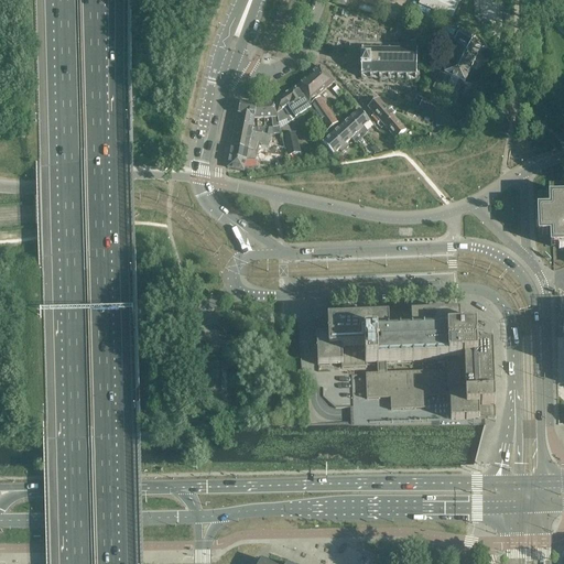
[(462,0),(404,0),(409,1),(409,0),(454,20),(462,0)]
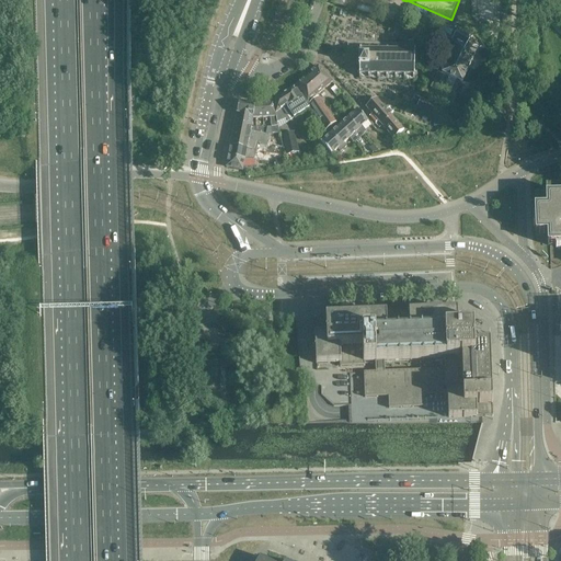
[(481,0),(482,18),(502,16),(501,0),(481,0)]
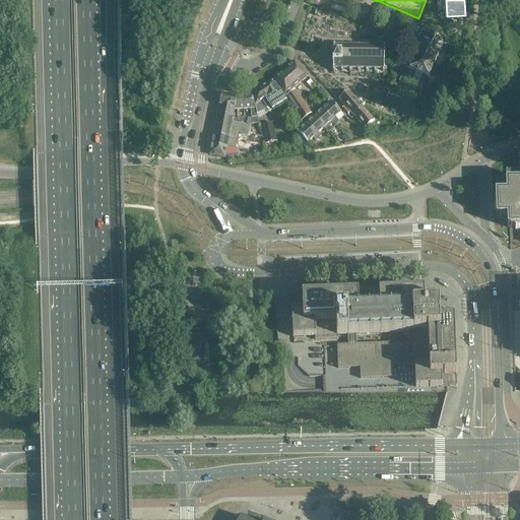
[(420,29),(414,25),(410,23),(405,31),(405,37),(412,41),(417,39),(421,30),(420,29)]
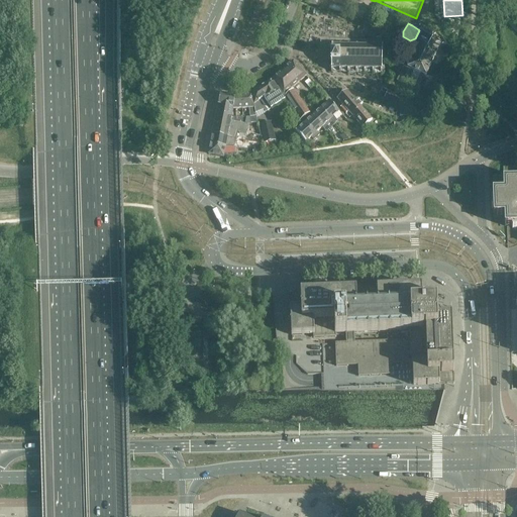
[(426,76),(441,43),(433,37),(435,34),(423,26),(416,37),(420,39),(407,68),(414,71),(426,76)]
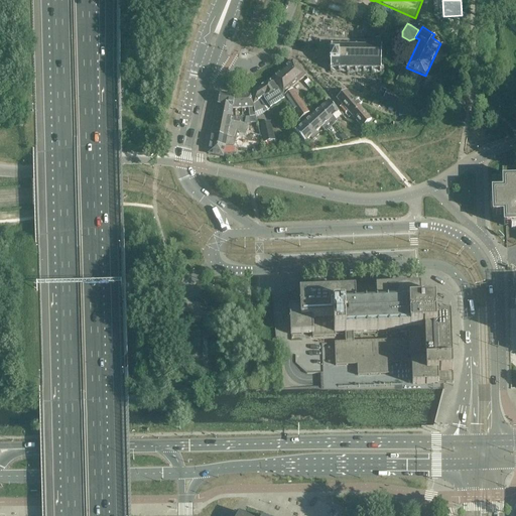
[(384,59),(384,57),(382,57),(382,48),(384,48),(384,47),(382,47),(382,44),(380,44),(380,46),(374,46),(374,44),(372,44),(372,46),(366,46),(366,44),(364,44),(364,46),(357,46),(358,44),(356,44),(356,46),(349,46),(349,43),(348,43),(348,46),(341,46),(341,43),(340,43),(339,45),(333,45),(333,43),(331,43),(331,45),(329,45),(329,47),(331,47),(331,55),(329,54),(329,59),(331,59),(331,68),(328,68),(328,69),(331,69),(331,72),(332,72),(333,69),(339,70),(339,72),(341,72),(341,70),(347,70),(347,72),(349,72),(349,70),(355,70),(355,72),(357,72),(357,70),(363,70),(363,72),(365,73),(365,70),(372,70),(372,73),(373,73),(373,70),(380,71),(380,73),(381,73),(381,70),(384,71),(384,69),(381,69),(382,59),(384,59)]
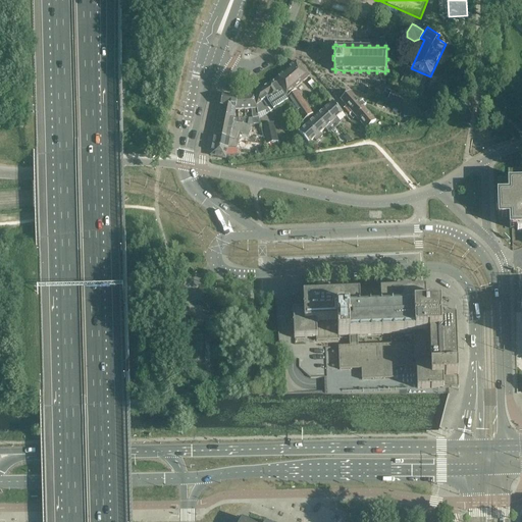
[(285,97),(309,76),(297,62),(275,81),(285,97)]
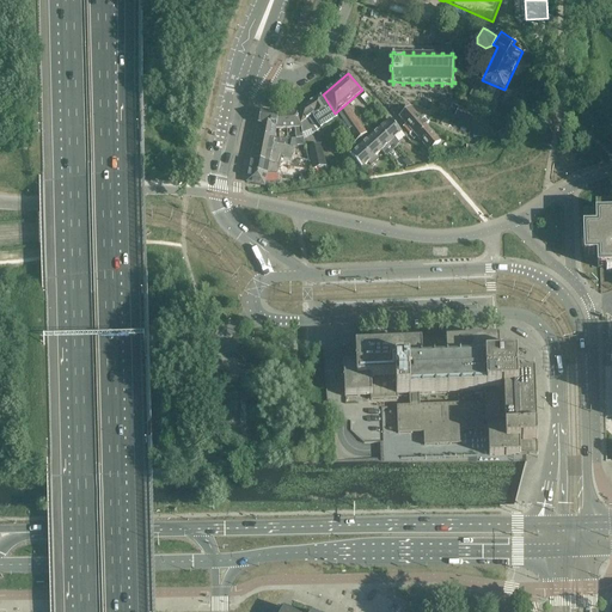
[(484,97),(490,84),(482,80),(476,93),(484,97)]
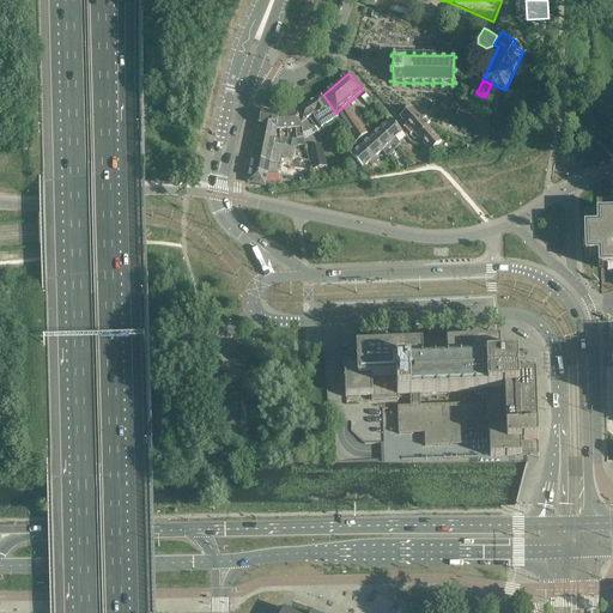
[(315,134),(338,119),(322,96),(298,111),(302,128),(304,138),(305,146),(317,143),(315,134)]
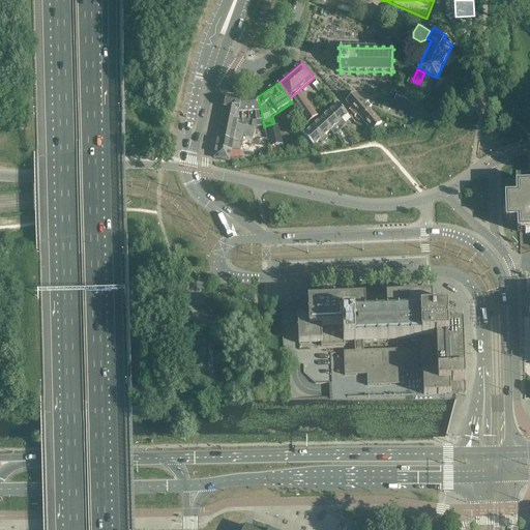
[(413,100),(415,95),(407,91),(405,96),(413,100)]
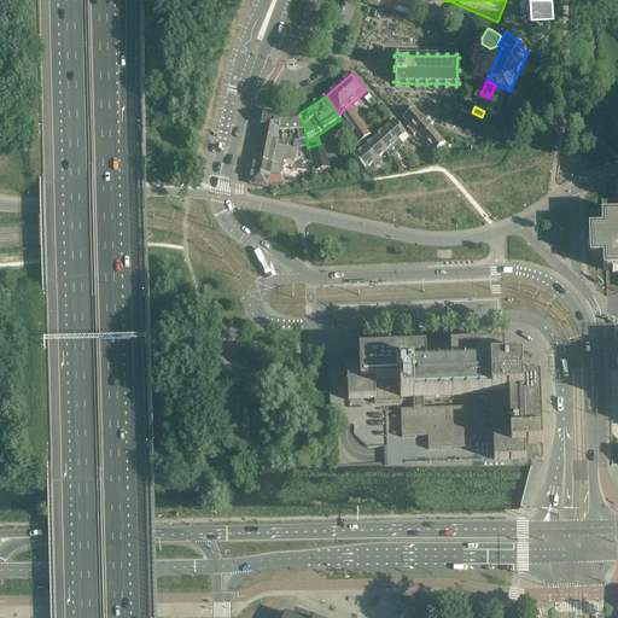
[(369,135),(350,108),(339,116),(359,145),(369,135)]
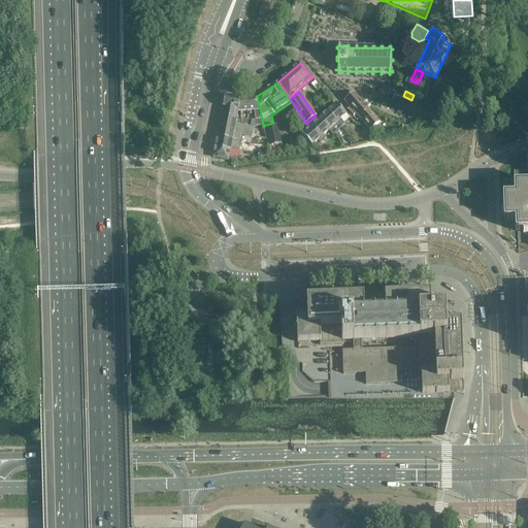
[(354,92),(344,100),(360,118),(369,110),(354,92)]
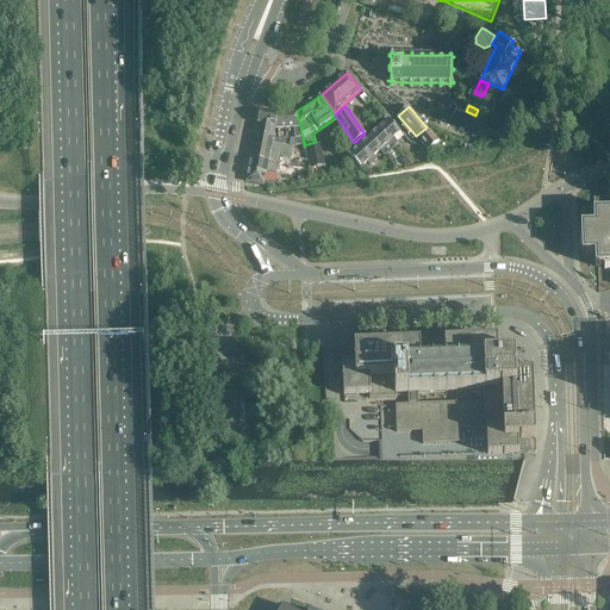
[(454,116),(471,124),(474,117),(458,109),(454,116)]
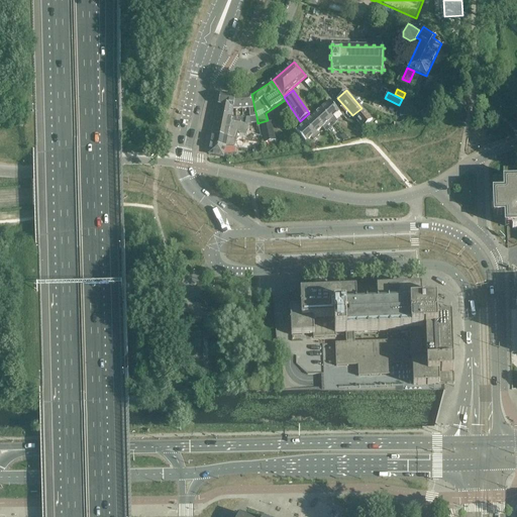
[(254,108),(251,94),(243,95),(242,109),(249,108),(254,108)]
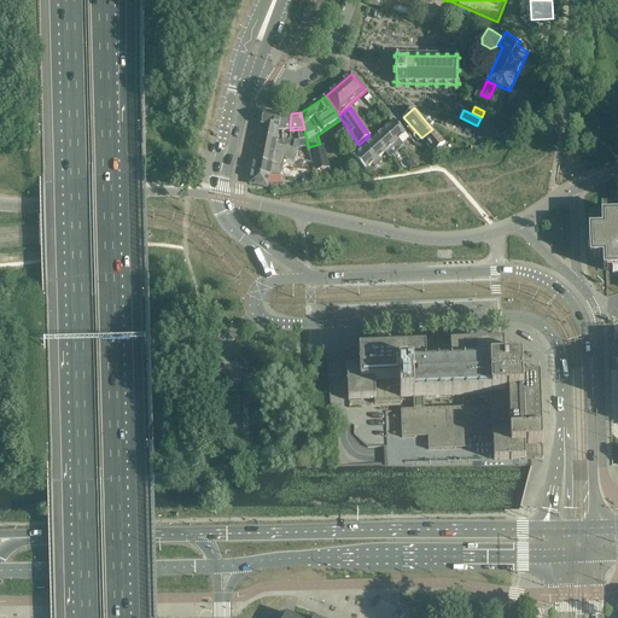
[(279,129),(281,115),(263,114),(261,126),(279,129)]
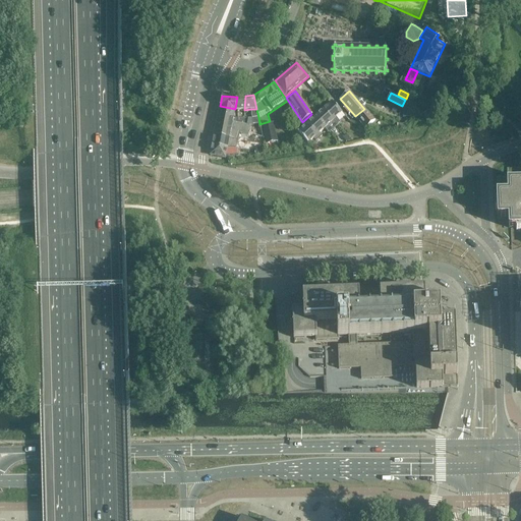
[(244,110),(245,96),(237,97),(235,109),(235,110),(237,110),(241,110),(244,110)]
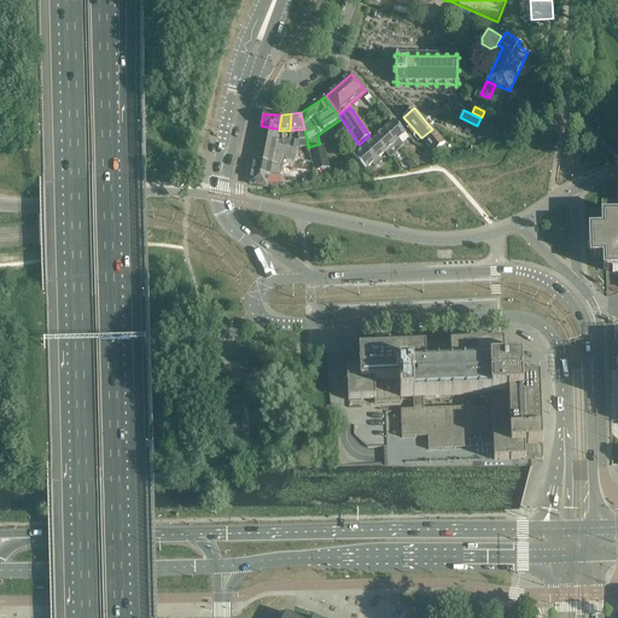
[(398,140),(406,134),(394,121),(384,130),(401,149),(404,146),(398,140)]
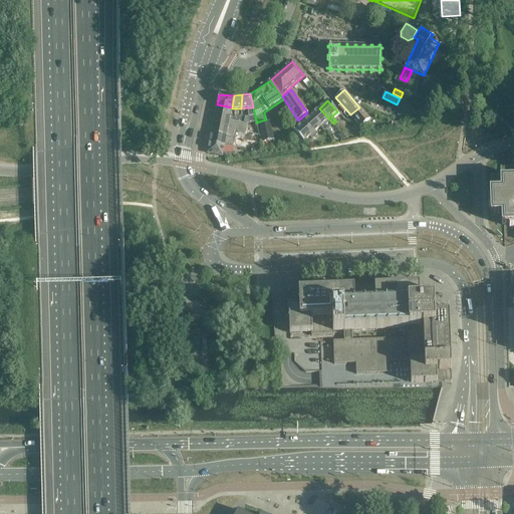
[(230,116),(232,108),(232,107),(217,104),(215,113),(230,116)]
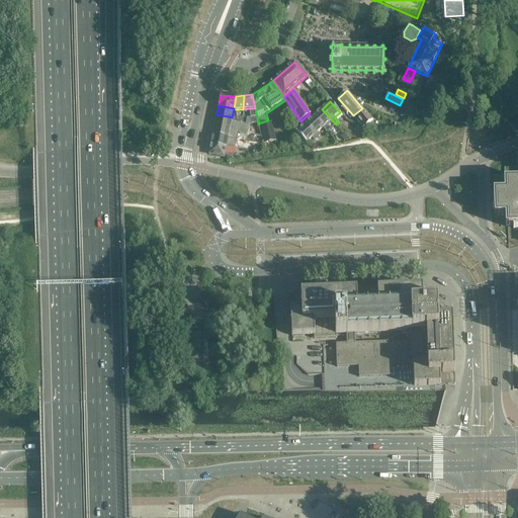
[(362,108),(353,115),(363,128),(372,120),(362,108)]
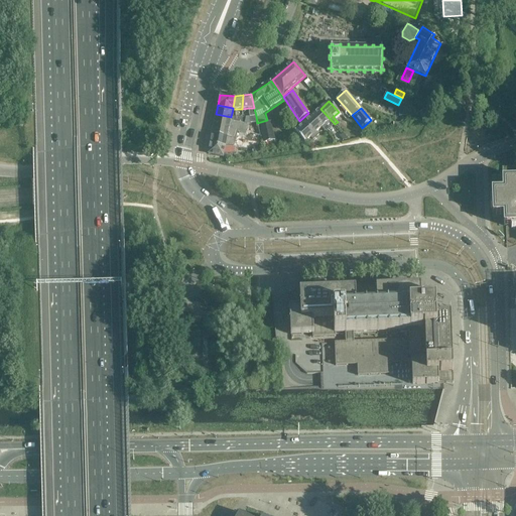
[(335,124),(320,109),(311,116),(321,127),(327,122),(332,127),(335,124)]
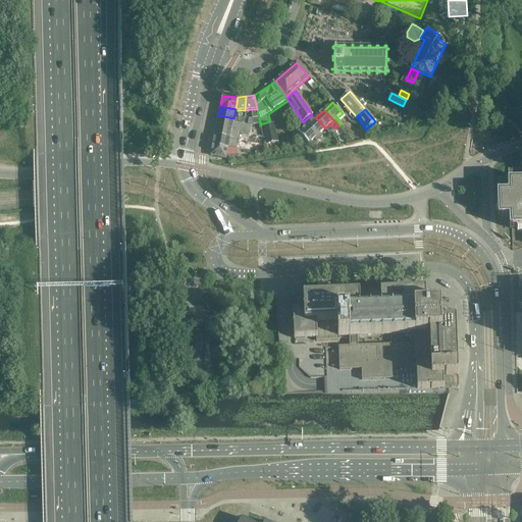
[(253,134),(254,128),(250,127),(251,125),(248,125),(232,122),(233,118),(218,115),(214,136),(229,139),(239,141),(240,137),(242,137),(243,136),(247,137),(247,136),(250,137),(251,134),(253,134)]
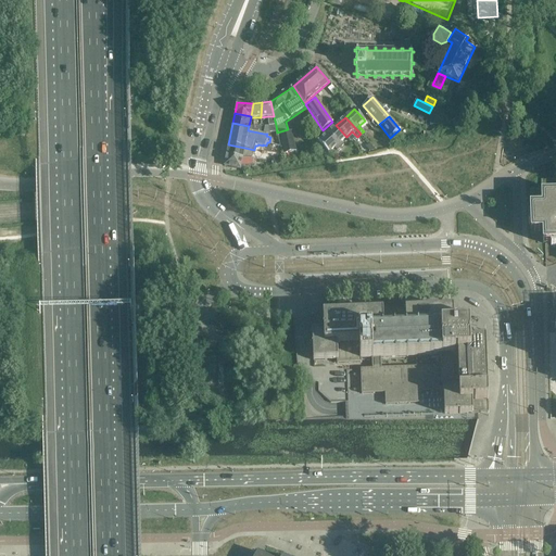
[(341,141),(346,137),(336,125),(318,141),(329,153),(335,148),(338,151),(344,144),(341,141)]
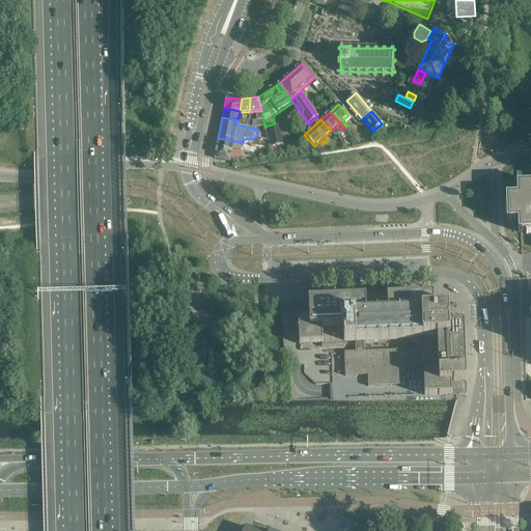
[(298,133),(307,124),(304,120),(294,129),(298,133)]
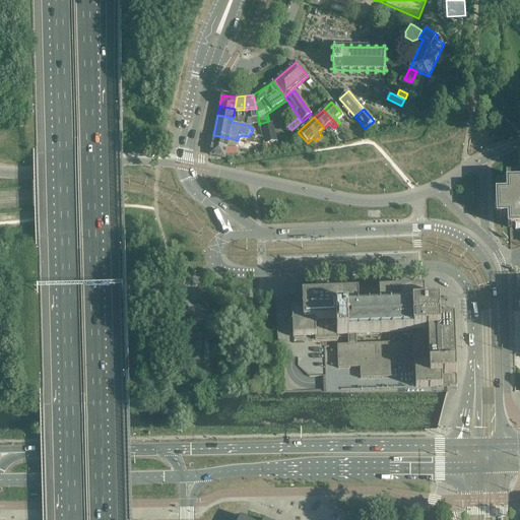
[(272,124),(262,126),(266,143),(276,141),(272,124)]
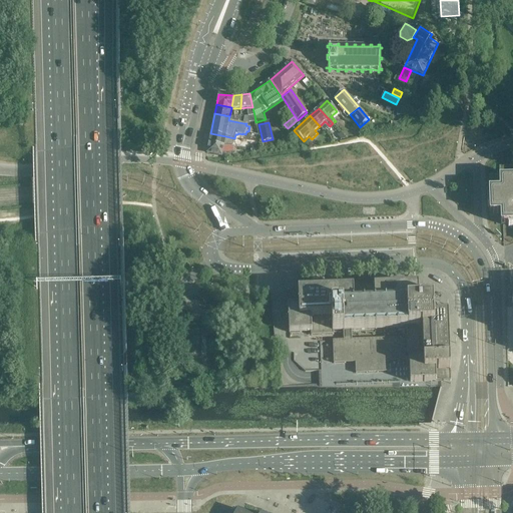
[(225,140),(225,136),(210,133),(208,143),(223,146),(225,140)]
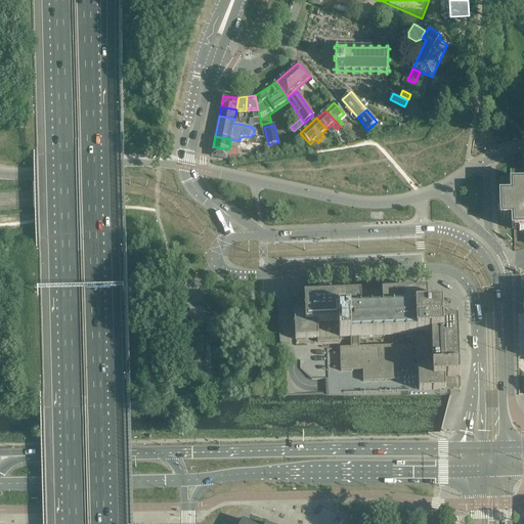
[(227,154),(228,149),(213,146),(212,157),(226,160),(227,154)]
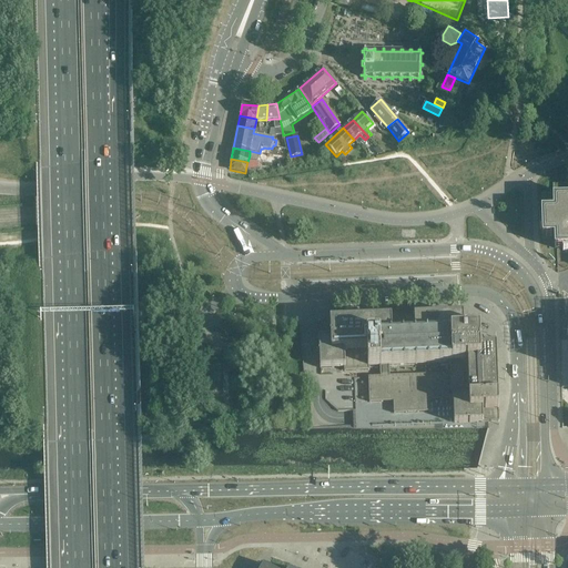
[(567,182),(553,183),(553,193),(541,193),(541,198),(541,212),(541,220),(539,220),(540,230),(543,230),(543,237),(543,243),(549,243),(549,250),(555,249),(555,250),(557,249),(558,249),(563,249),(563,252),(567,251),(567,182)]
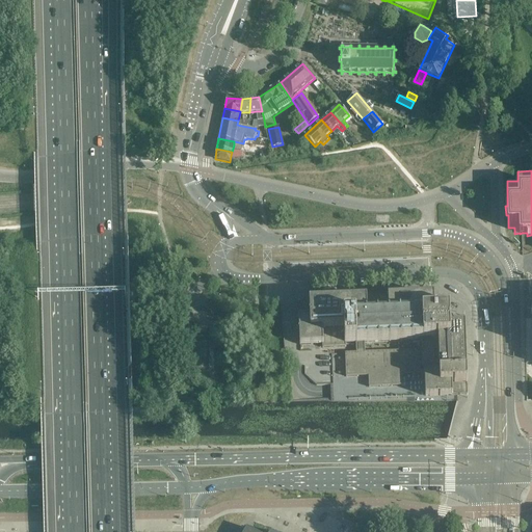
[(468,395),(468,394),(466,326),(464,326),(453,326),(453,325),(452,324),(451,323),(450,323),(450,320),(450,312),(449,312),(442,312),(441,312),(437,312),(437,311),(436,310),(435,310),(434,309),(434,298),(434,297),(433,297),(388,299),(388,300),(388,314),(367,315),(367,300),(366,299),(298,302),(298,303),(297,303),(299,345),(300,345),(322,345),(322,347),(322,348),(323,348),(346,347),(346,344),(355,343),(355,352),(345,353),(345,377),(368,376),(368,387),(369,388),(403,387),(404,386),(403,375),(424,374),(425,396),(425,397),(426,397),(467,395),(468,395)]
